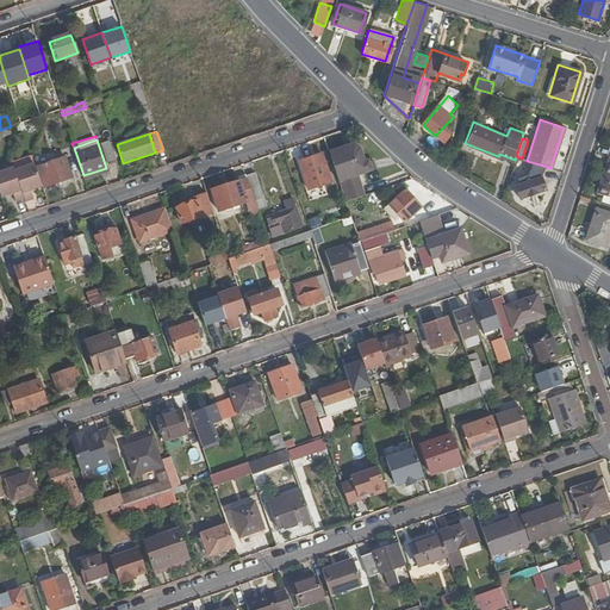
[(109,165),(117,161),(110,139),(101,143),(109,165)]
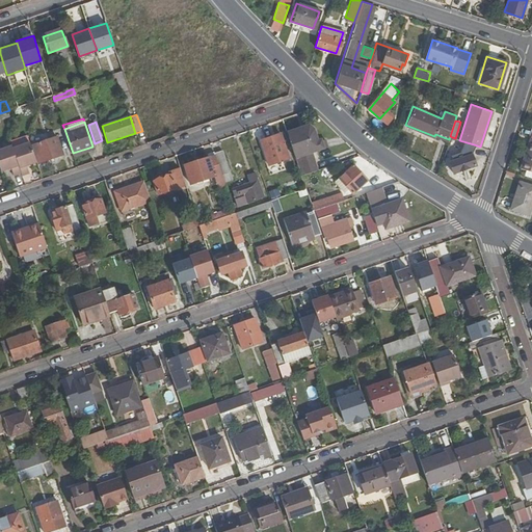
[(282,132),(284,137),(301,131),(299,126),(282,132)]
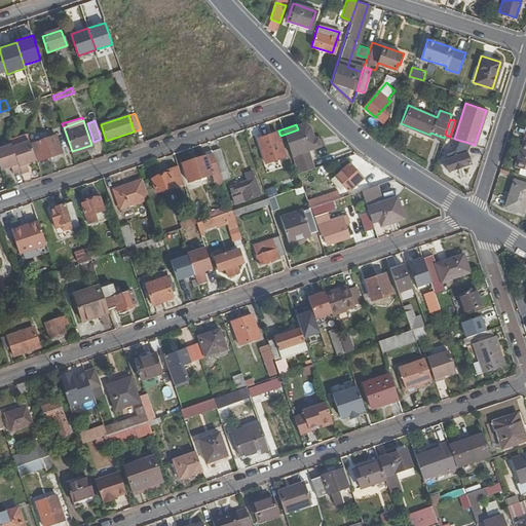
[(290,162),(293,173),(309,166),(303,151),(320,145),(316,138),(311,140),(306,126),(298,129),(280,136),(290,162)]
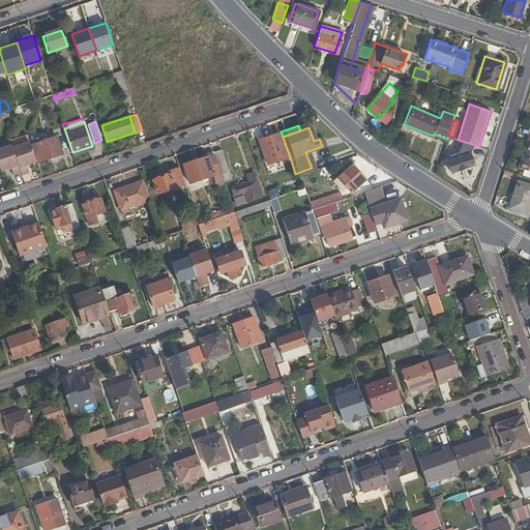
[(272,142),(264,153),(270,162),(283,157),(275,135),(269,137),(272,140),(271,141),(272,142)]
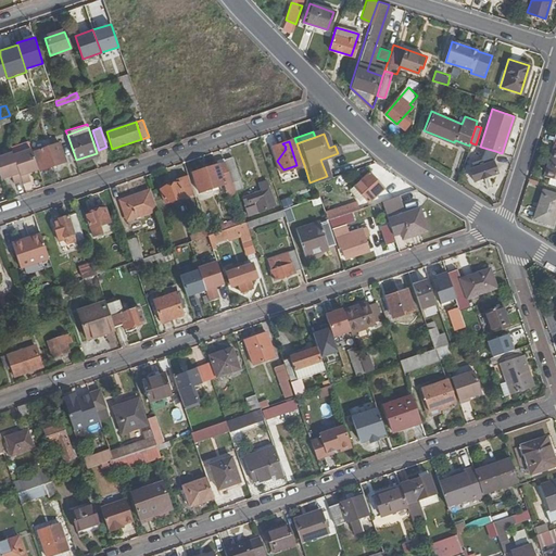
[(285,148),(282,144),(272,148),(280,173),(285,172),(277,162),(277,161),(286,149),(285,148)]
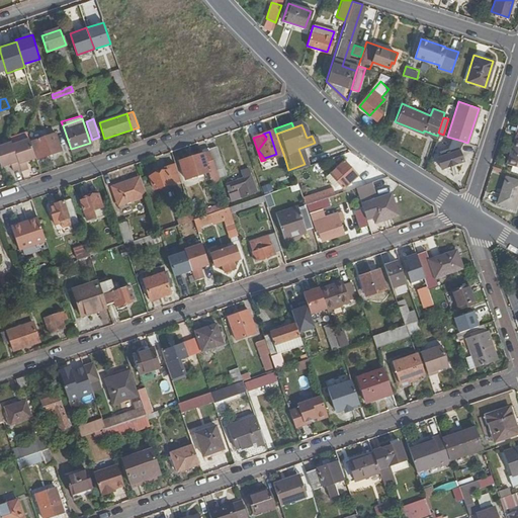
[(517,135),(508,164),(512,165),(517,167),(517,135)]
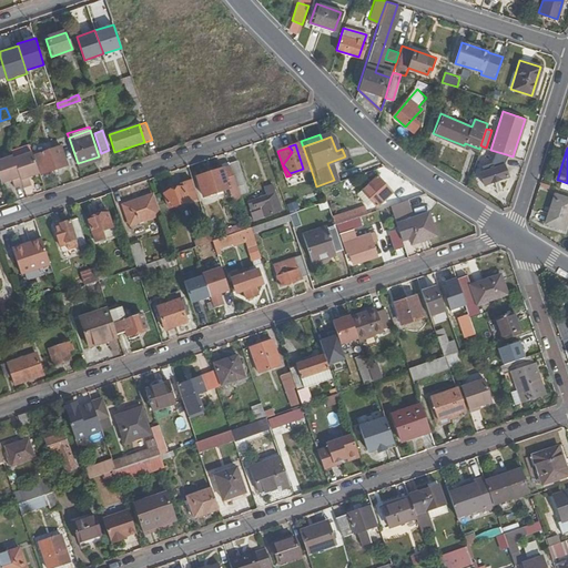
[(39,173),(40,175),(68,166),(63,154),(53,158),(51,150),(33,156),(39,173)]
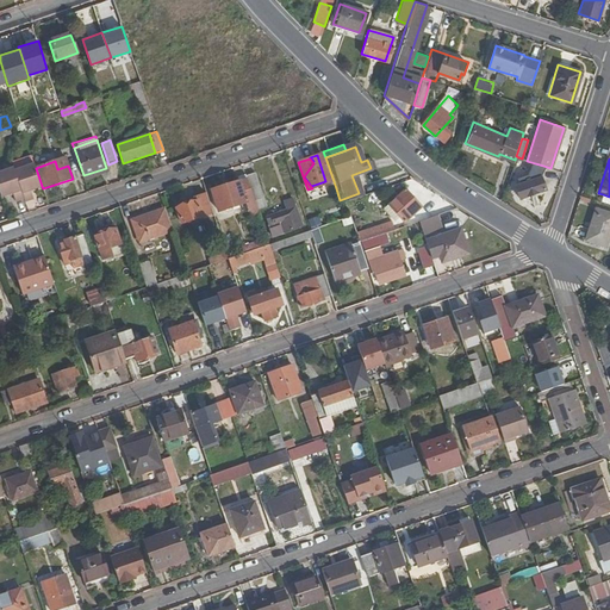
[(520,179),(521,182),(516,185),(522,198),(545,190),(540,176),(543,166),(533,162),(528,176),(520,179)]
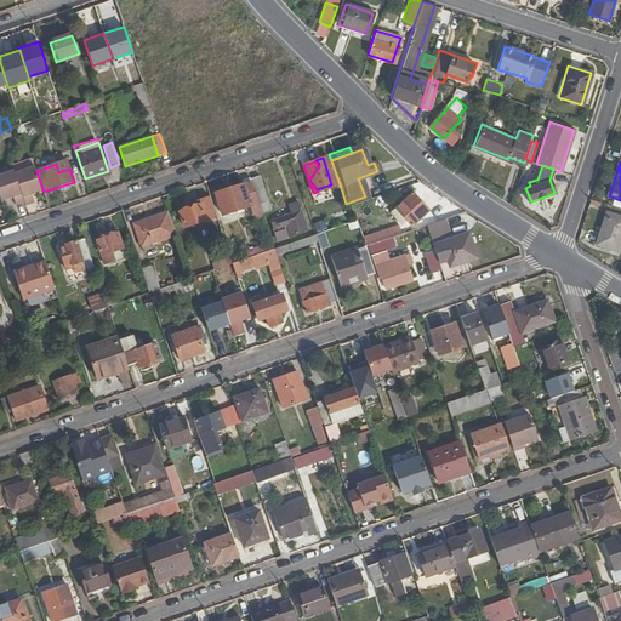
[(15,174),(23,197),(24,199),(33,195),(32,193),(43,189),(36,171),(35,166),(15,174)]
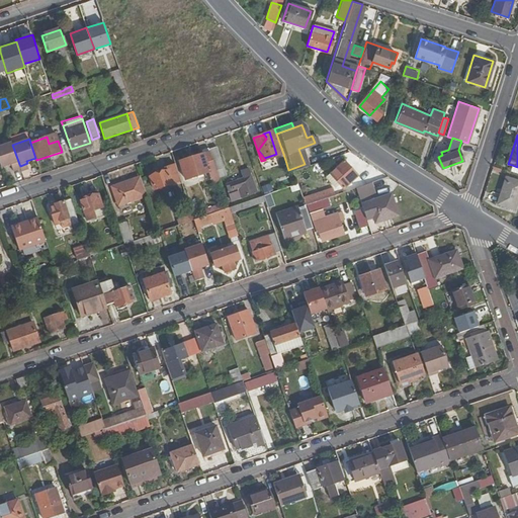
[(0,146),(0,164),(1,167),(11,164),(12,166),(19,164),(12,145),(12,143),(0,146)]
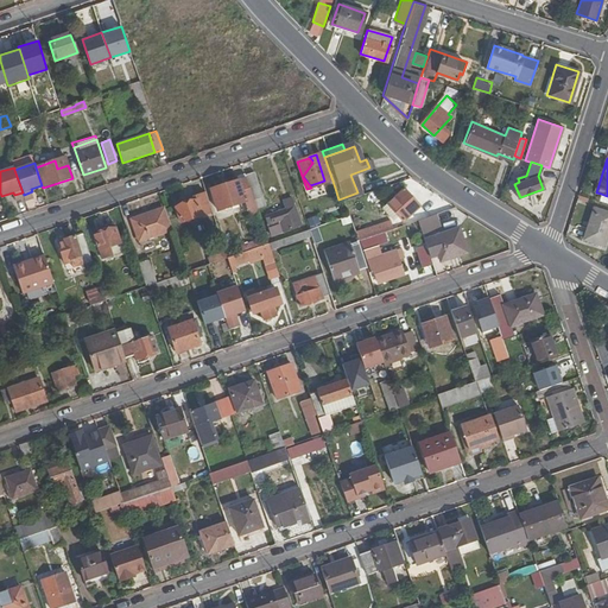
[(83,175),(84,178),(107,171),(106,168),(83,175)]
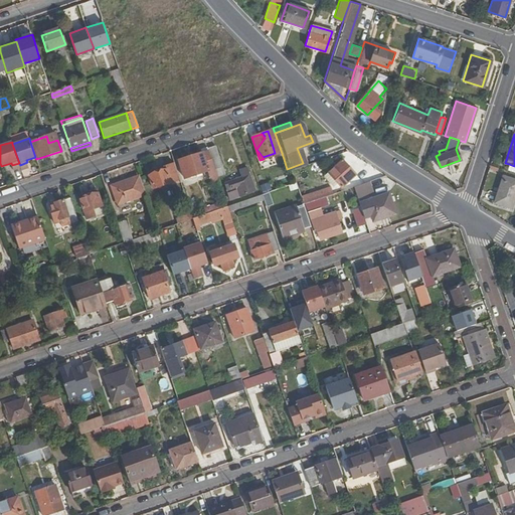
[(207,150),(206,148),(199,150),(201,153),(178,161),(184,179),(196,175),(196,176),(201,175),(201,173),(207,171),(211,182),(217,180),(214,171),(207,150)]
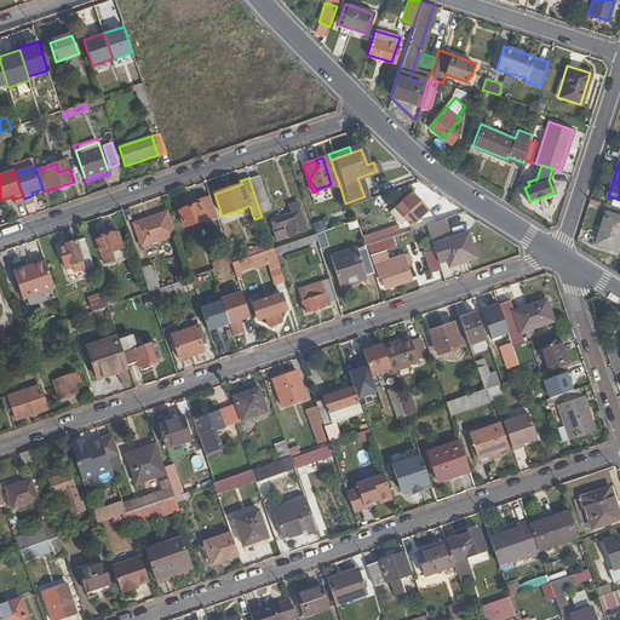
[(258,178),(250,181),(258,206),(267,204),(258,178)]
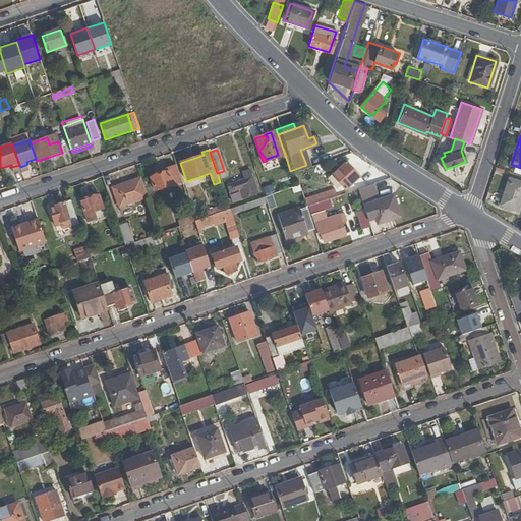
[(330,169),(343,184),(355,174),(342,159),(330,169)]
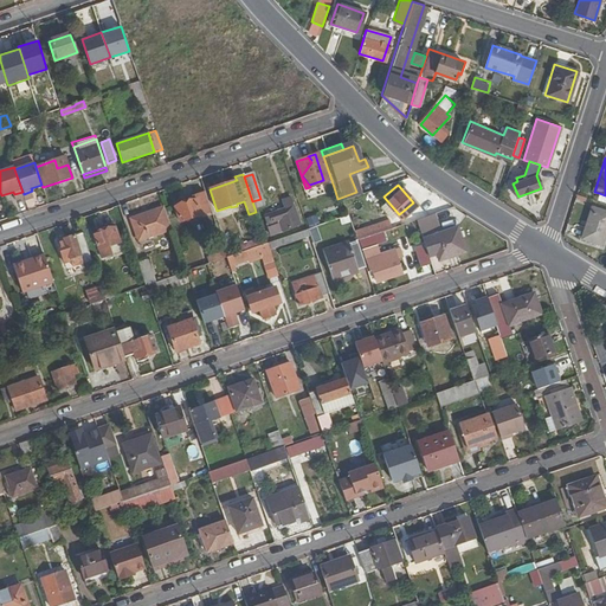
[(211,212),(204,193),(194,195),(182,200),(184,204),(174,206),(180,223),(188,220),(201,216),(211,212)]
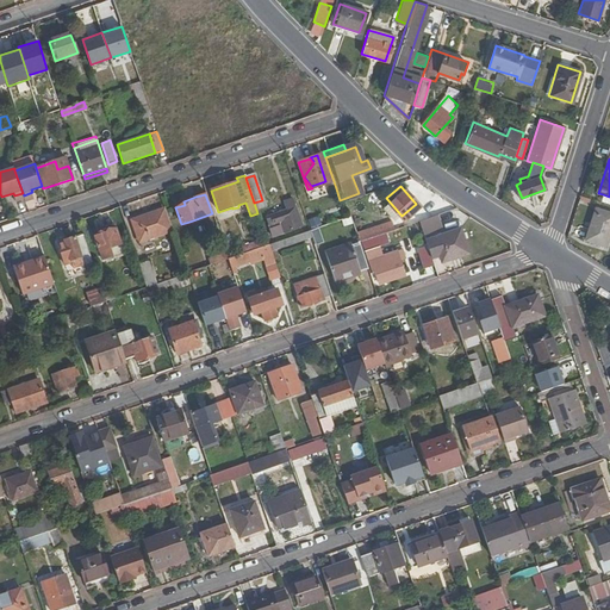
[(310,232),(306,223),(302,224),(293,199),(284,203),(286,211),(271,216),(274,225),(268,226),(272,237),(300,228),(303,235),(310,232)]
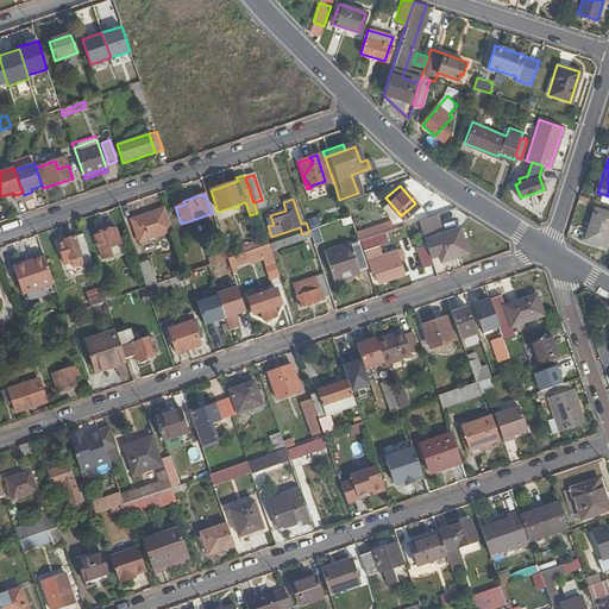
[(420,209),(424,219),(432,215),(456,208),(445,201),(420,209)]
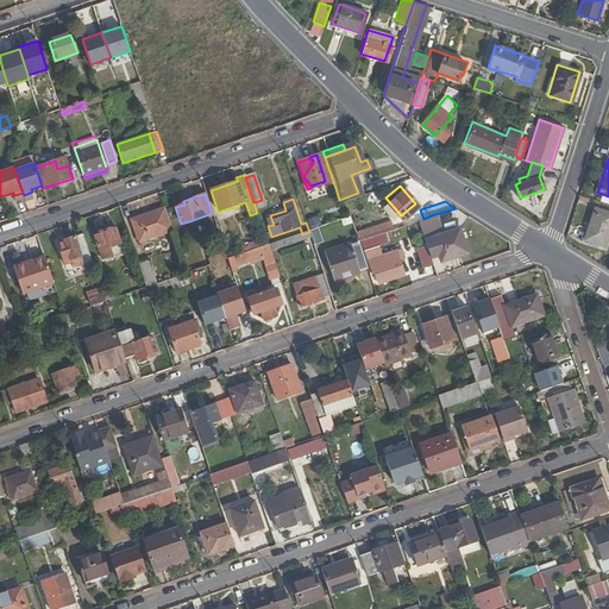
[(331,220),(343,215),(340,208),(327,213),(331,220)]
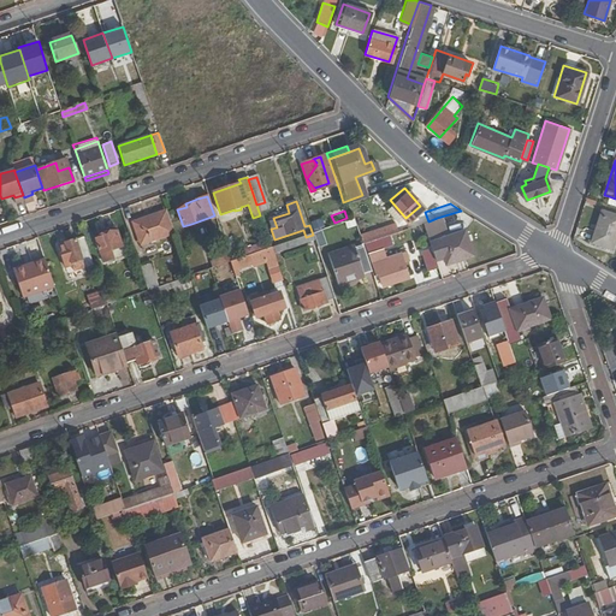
[(615,215),(603,211),(591,243),(611,250),(615,236),(615,215)]
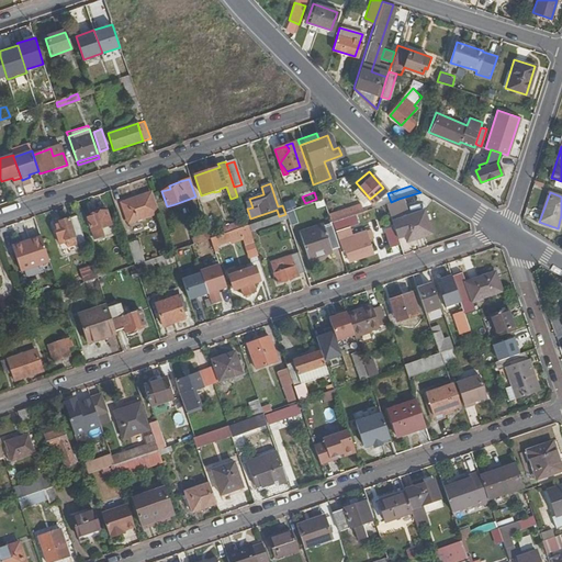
[(127,223),(156,213),(150,194),(121,204),(127,223)]
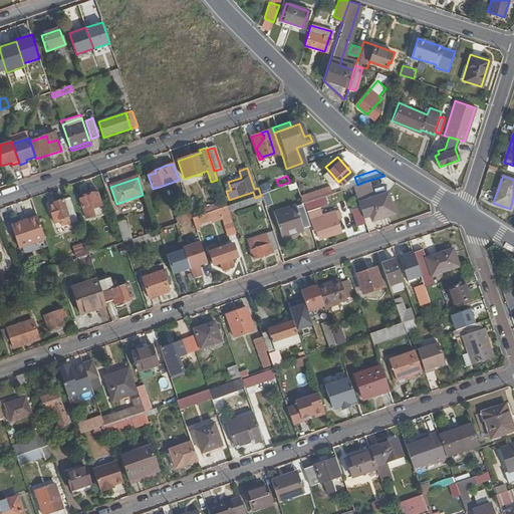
[(349,187),(352,198),(367,193),(364,182),(357,185),(349,187)]
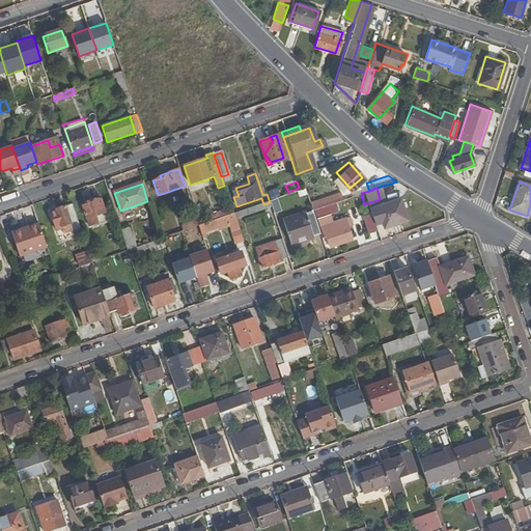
[(277,191),(267,194),(270,202),(277,199),(279,198),(277,191)]
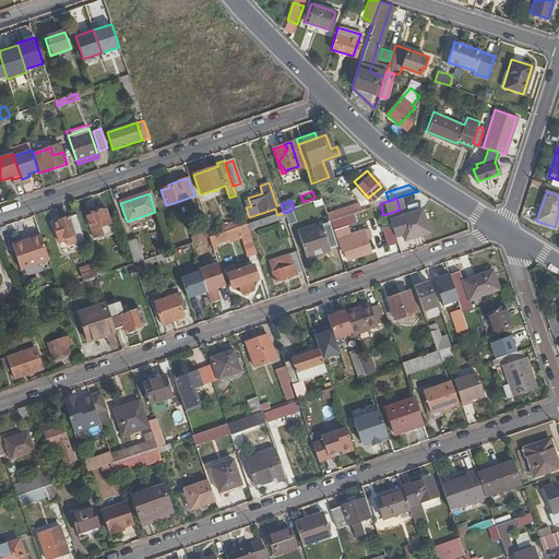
[(355,203),(322,214),(324,222),(328,221),(341,216),(357,211),(355,203)]
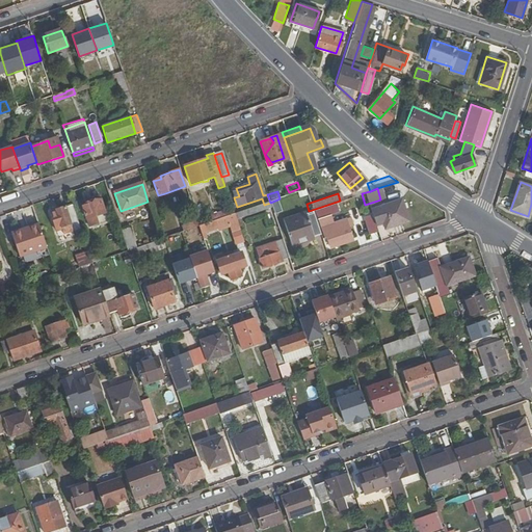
[(100,196),(87,201),(88,204),(82,206),(89,227),(98,223),(98,227),(108,222),(100,196)]
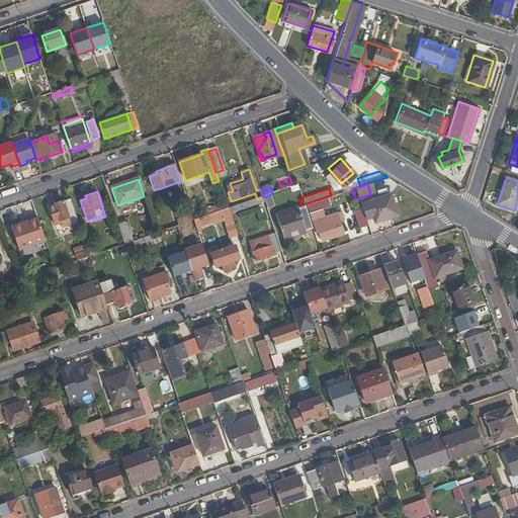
[(270,194),(263,197),(265,202),(267,209),(274,207),(270,194)]
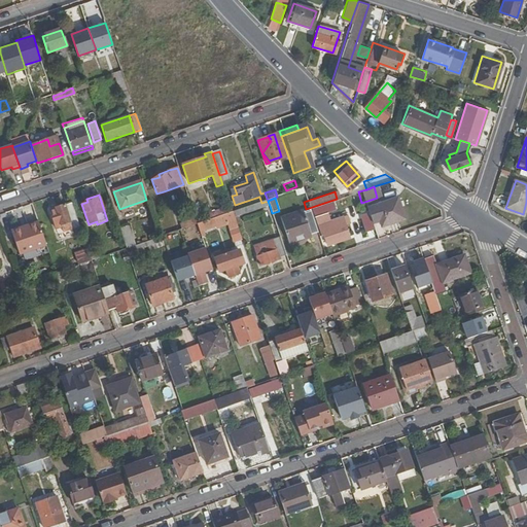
[(268,201),(261,203),(232,212),(234,217),(270,206),(268,201)]
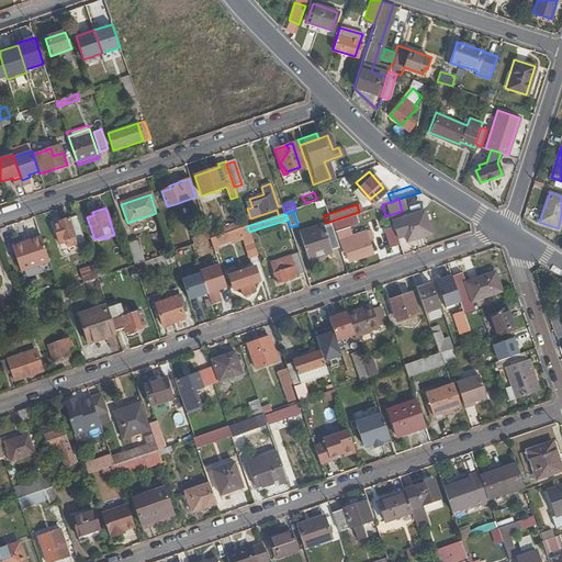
[(389,225),(395,243),(402,239),(404,245),(429,236),(422,214),(389,225)]
